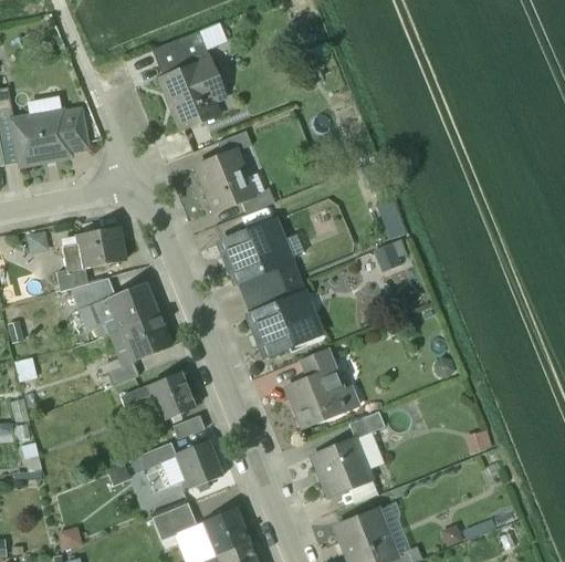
[(198,29),(150,48),(163,74),(197,61),(209,56),(198,29)]
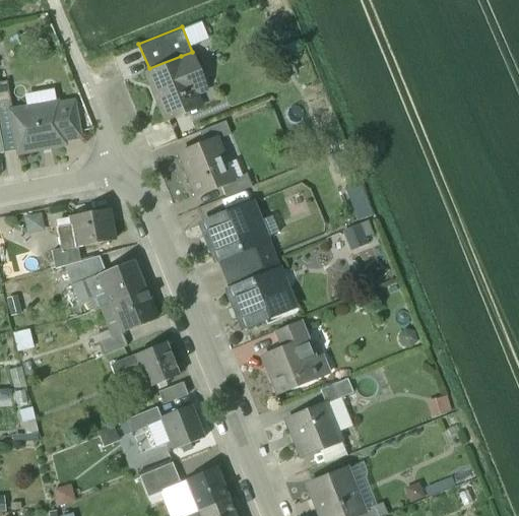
[(149,68),(146,70),(166,118),(200,104),(190,79),(201,74),(192,52),(181,56),(149,68)]
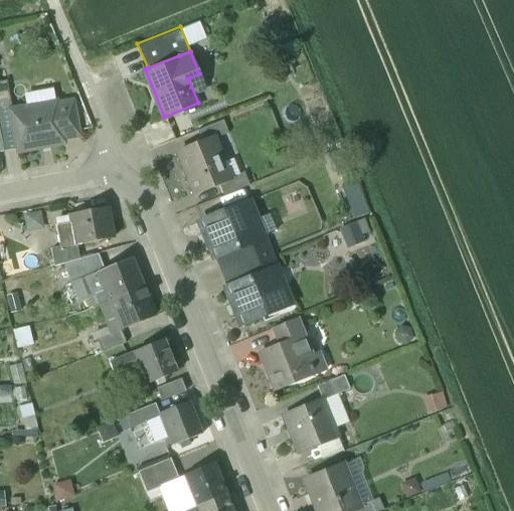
[(7,77),(0,78),(0,106),(12,104),(7,77)]
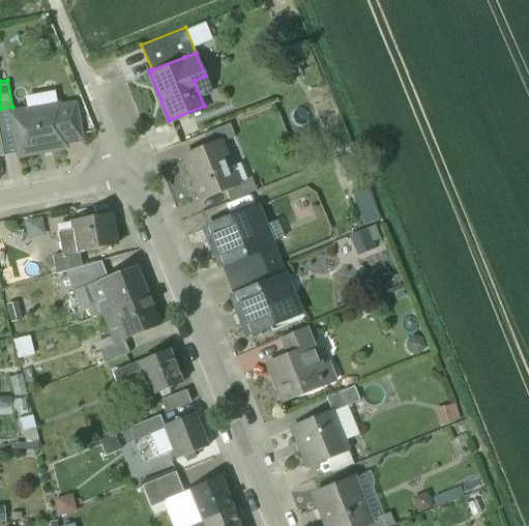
[(13,110),(11,110),(19,150),(20,153),(66,144),(65,138),(59,106),(58,101),(13,110)]
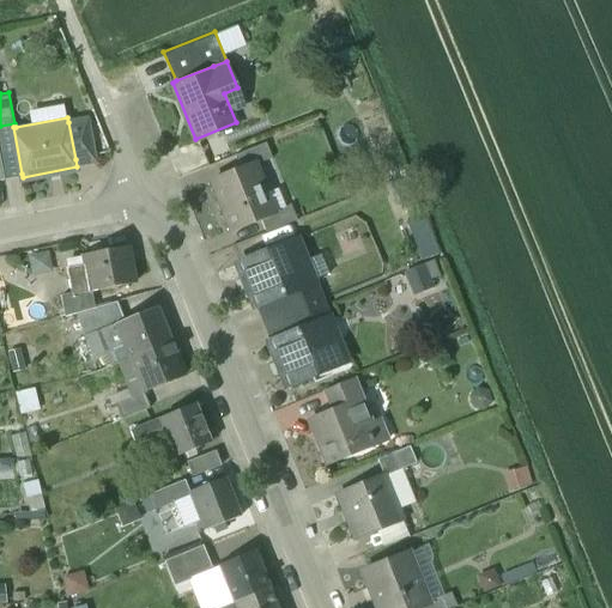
[(88,119),(68,122),(76,159),(95,156),(88,119)]
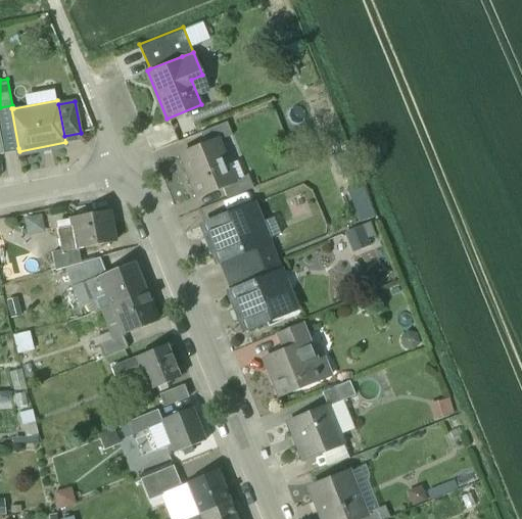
[(12,105),(0,107),(0,129),(4,150),(18,148),(11,108),(13,108),(12,105)]
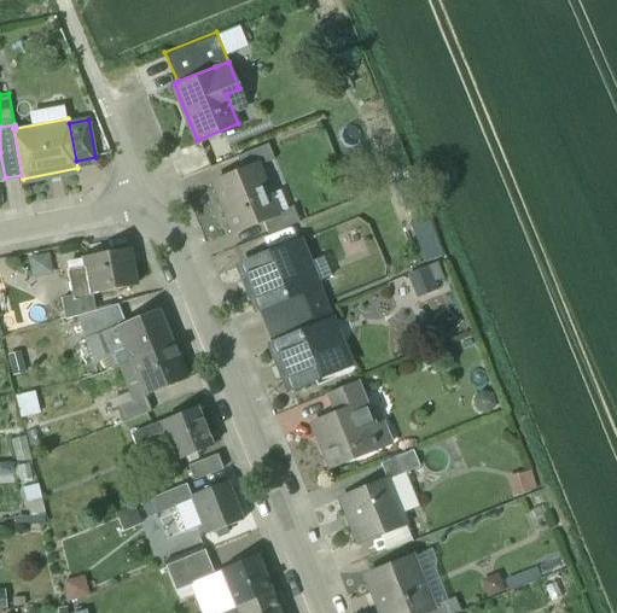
[(268,140),(237,153),(243,168),(256,162),(257,163),(274,157),(268,140)]
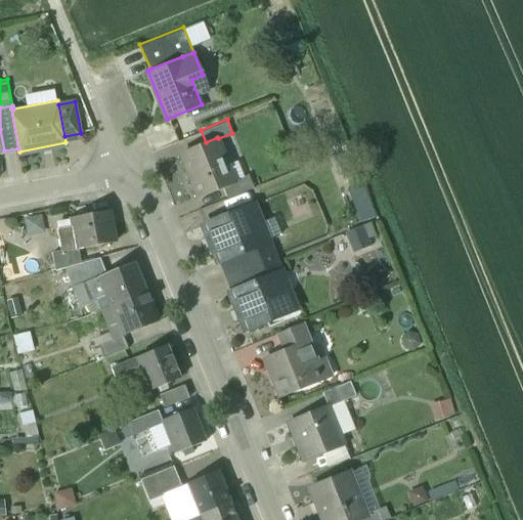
[(206,142),(180,153),(198,195),(222,184),(234,179),(233,178),(218,138),(217,137),(206,142)]
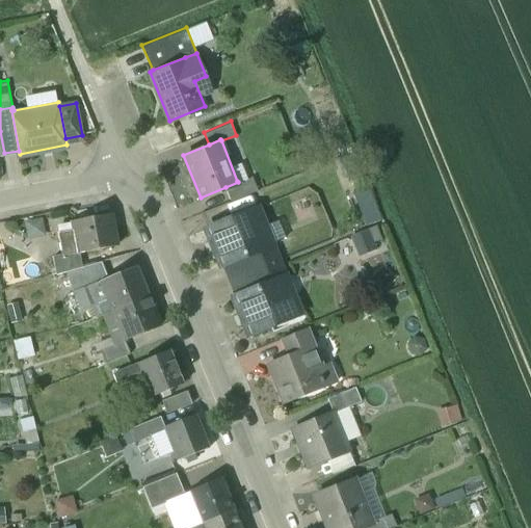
[(253,175),(237,181),(238,182),(226,187),(231,200),(258,188),(253,175)]
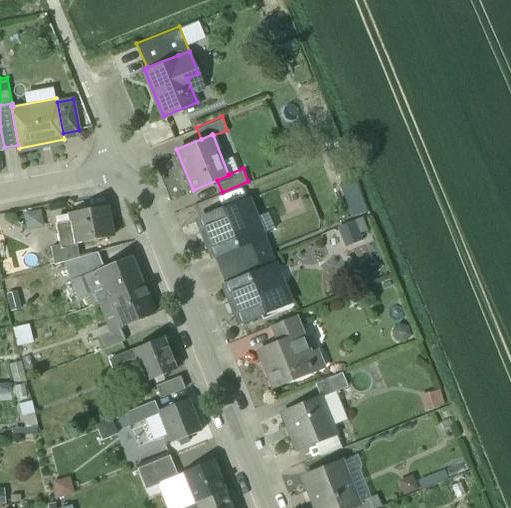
[(246,198),(199,217),(214,253),(215,253),(265,233),(264,230),(253,235),(247,220),(254,217),(254,216),(246,198)]
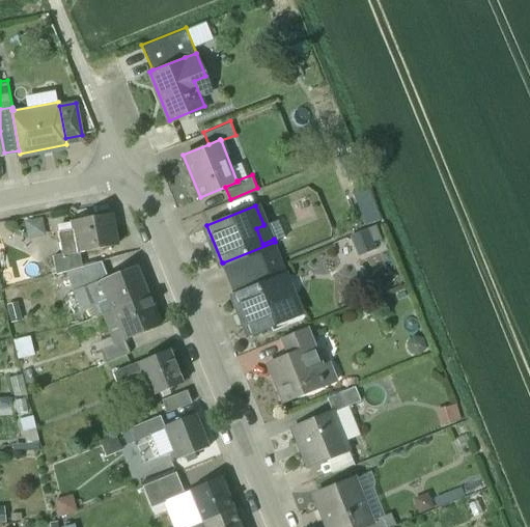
[(111,213),(73,219),(75,230),(79,250),(80,250),(116,243),(111,213)]
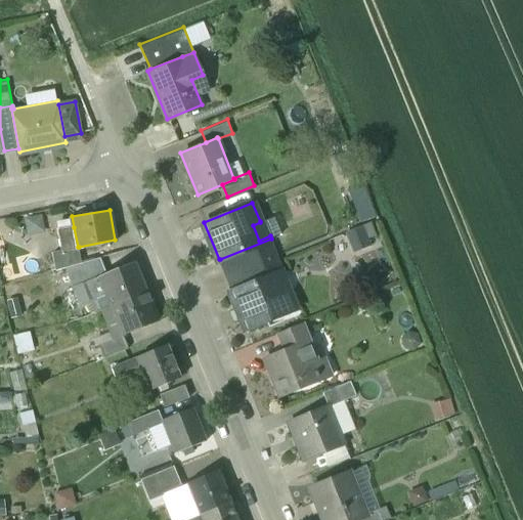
[(274,215),(260,221),(260,222),(253,225),(259,241),(270,235),(281,231),(274,215)]
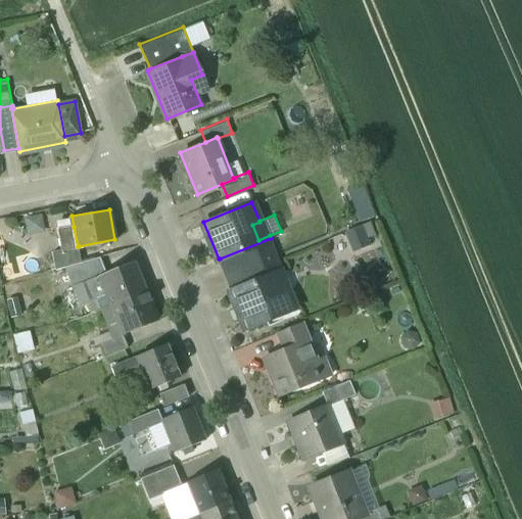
[(371,217),(339,226),(356,279),(385,271),(375,239),(378,239),(371,217)]
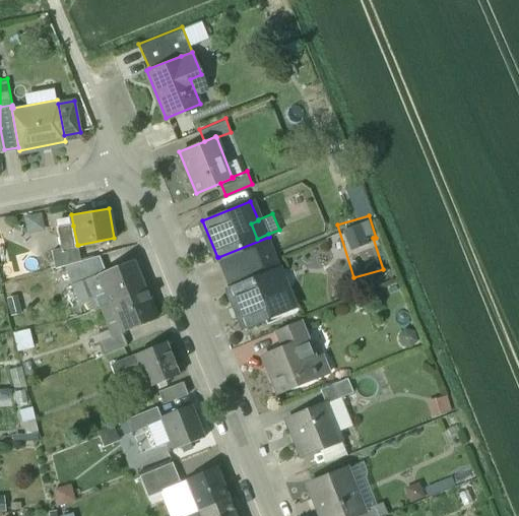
[(73,226),(58,228),(61,247),(61,248),(77,245),(73,226)]
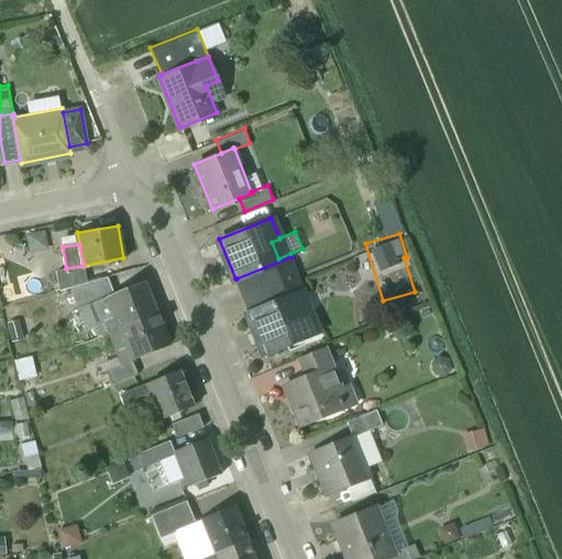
[(291,256),(237,278),(243,295),(298,272),(291,256)]
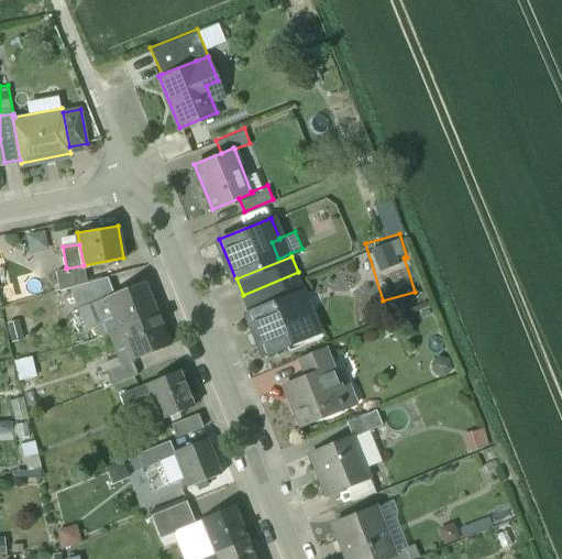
[(84,265),(66,269),(66,267),(56,270),(59,288),(70,285),(87,281),(85,265),(84,265)]
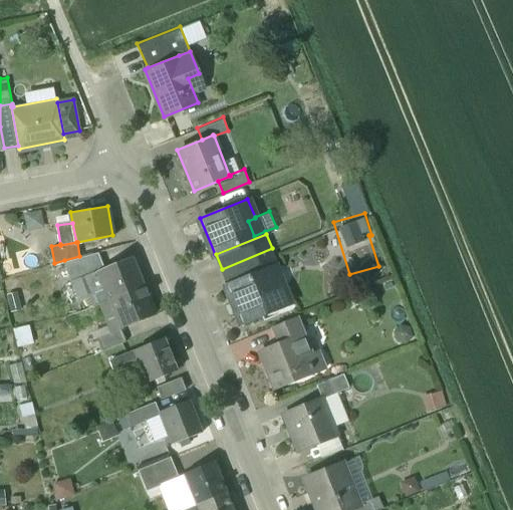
[(272,248),(222,269),(228,283),(278,263),(272,248)]
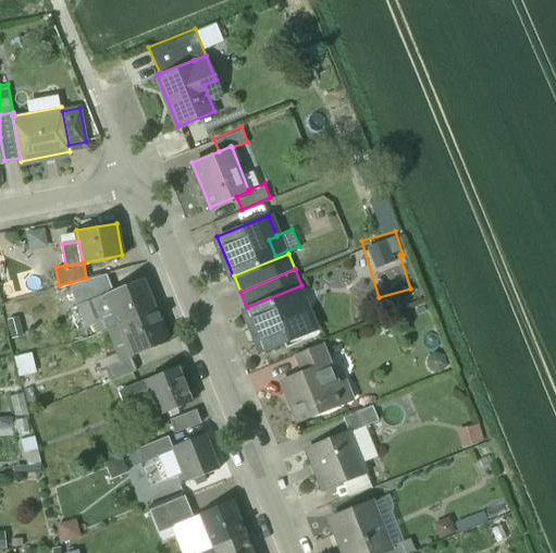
[(86,278),(70,282),(78,303),(106,292),(113,289),(107,272),(86,278)]
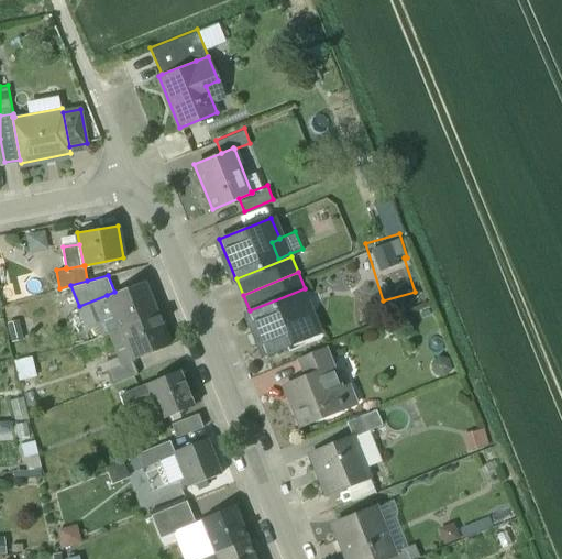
[(114,292),(107,295),(120,327),(156,313),(143,280),(114,292)]
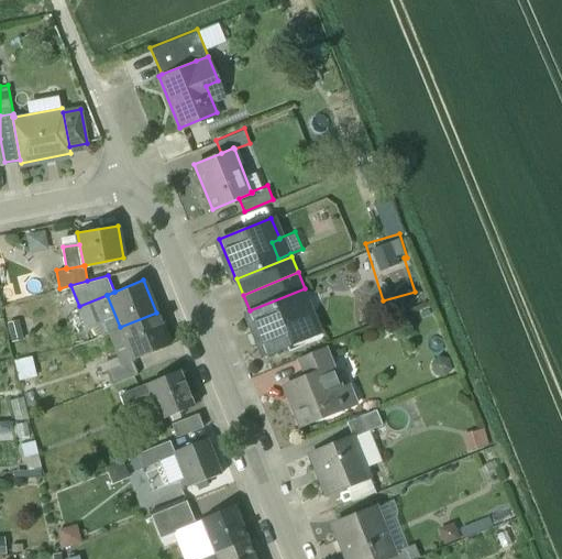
[(250,310),(249,311),(265,351),(317,330),(301,293),(305,291),(305,288),(250,310)]
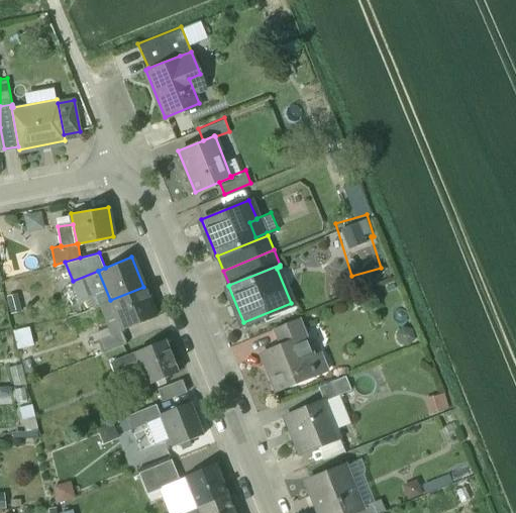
[(73,281),(72,281),(80,301),(82,306),(83,306),(85,310),(100,304),(110,300),(98,271),(73,281)]
